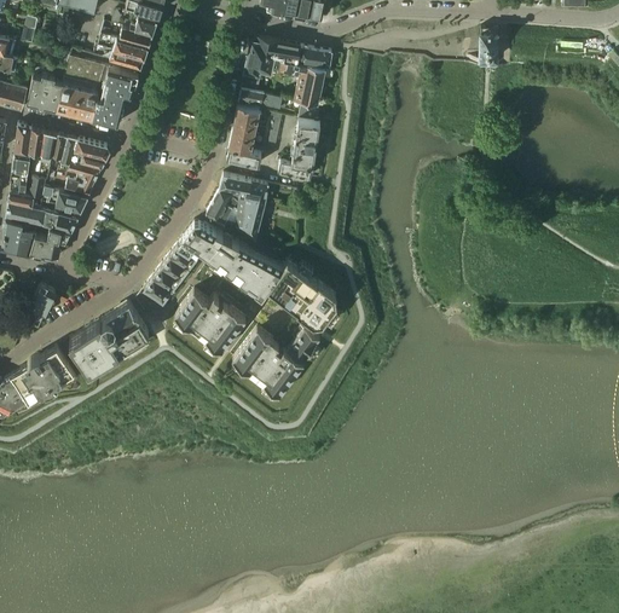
[(0,0),(0,13),(3,15),(5,4),(12,5),(13,0),(0,0)]
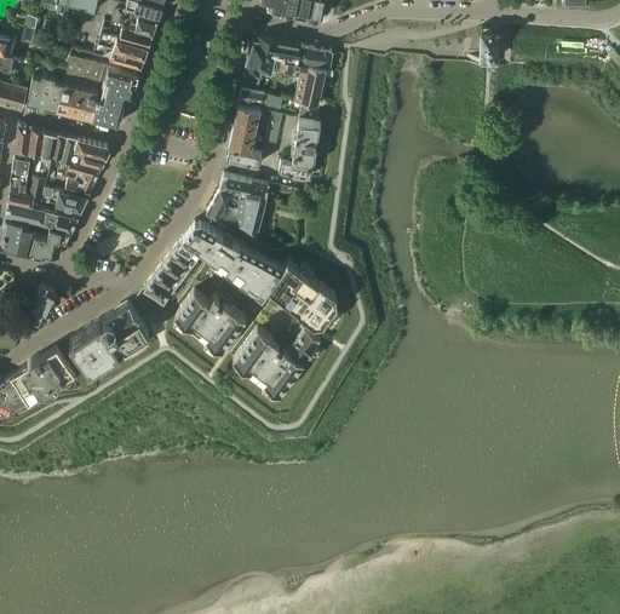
[(28,0),(56,7),(56,6),(95,16),(97,0),(28,0)]
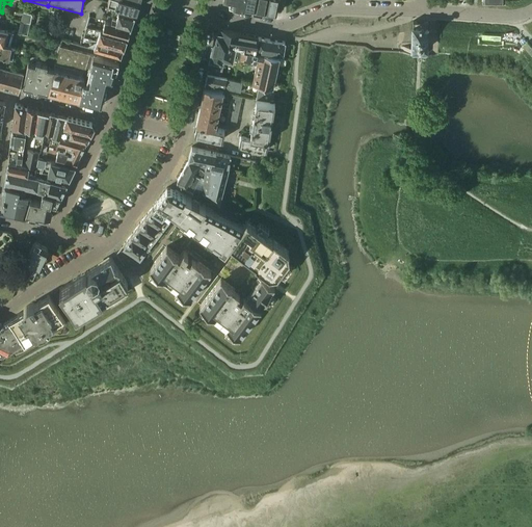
[(135,16),(138,6),(114,0),(109,0),(107,7),(135,16)]
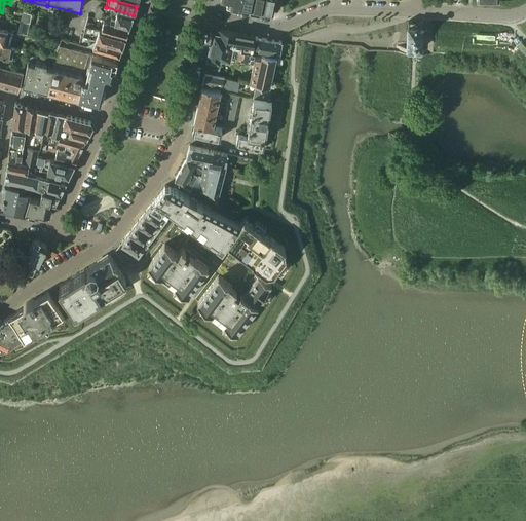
[(273,17),(276,0),(221,0),(220,4),(231,6),(229,11),(241,14),(241,11),(273,17)]
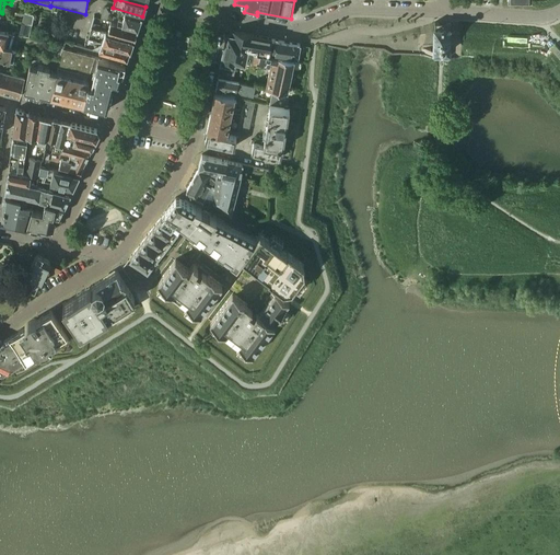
[(137,34),(141,21),(125,16),(123,24),(118,23),(117,29),(137,34)]
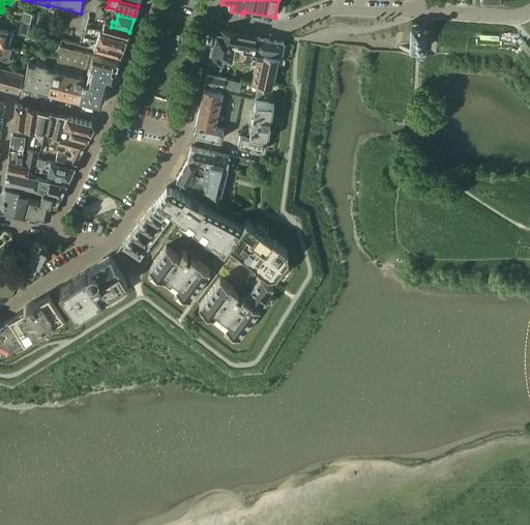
[(32,19),(23,17),(22,26),(26,27),(23,38),(27,39),(32,19)]
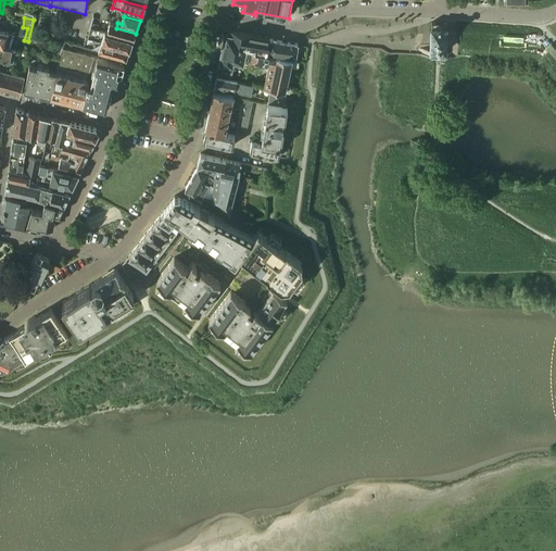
[(136,34),(116,28),(93,22),(90,32),(98,34),(133,44),(136,34)]
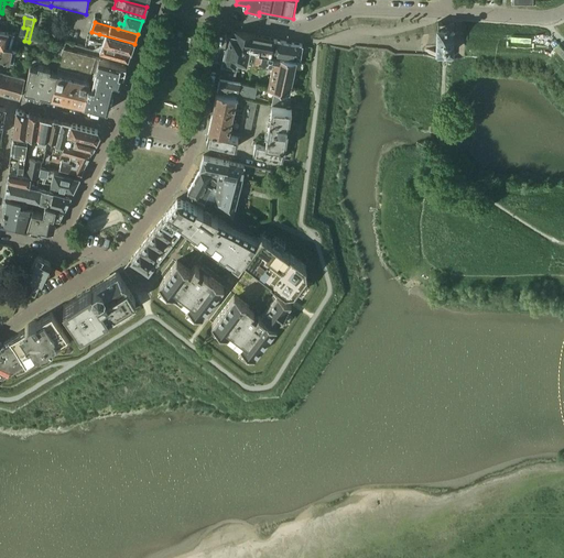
[(134,44),(99,34),(91,32),(89,42),(97,45),(102,46),(131,54),(134,44)]
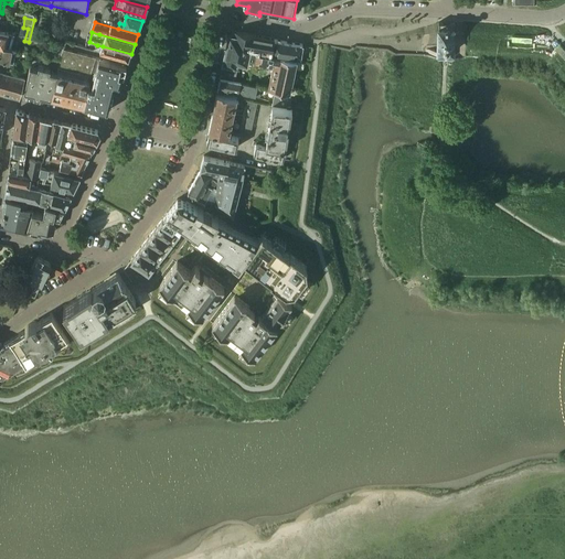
[(438,33),(437,55),(437,56),(446,56),(454,57),(454,34),(447,34),(438,33)]
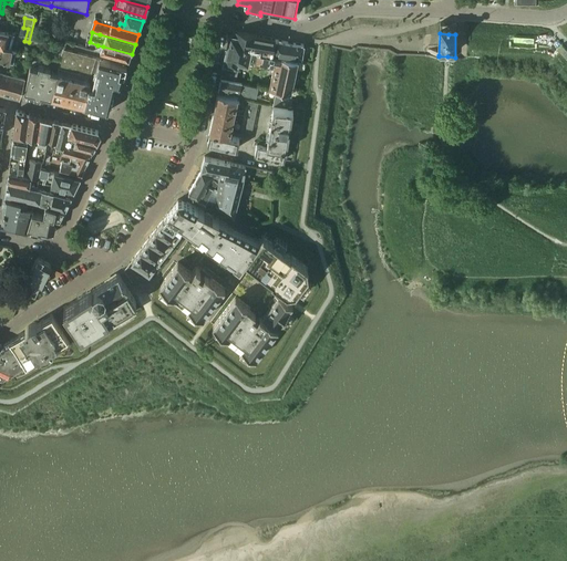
[(3,37),(0,34),(0,51),(11,54),(16,39),(3,37)]
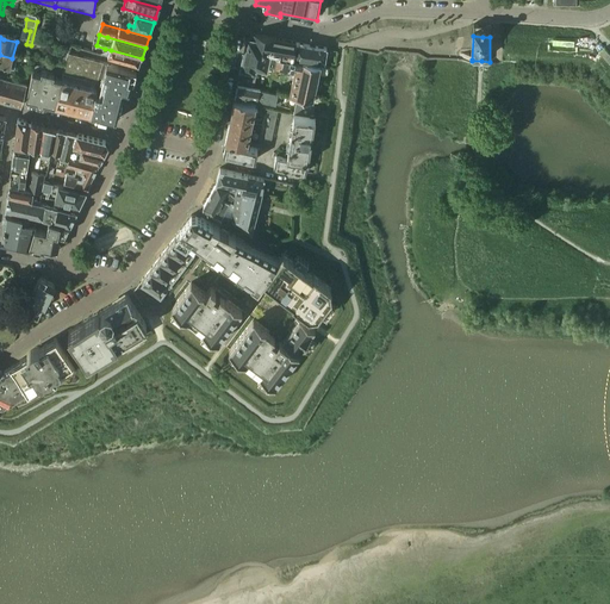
[(272,58),(275,58),(279,44),(253,39),(253,41),(254,41),(253,45),(248,44),(241,76),(238,87),(240,87),(238,89),(253,93),(256,79),(254,78),(255,73),(265,74),(267,66),(269,64),(272,58)]
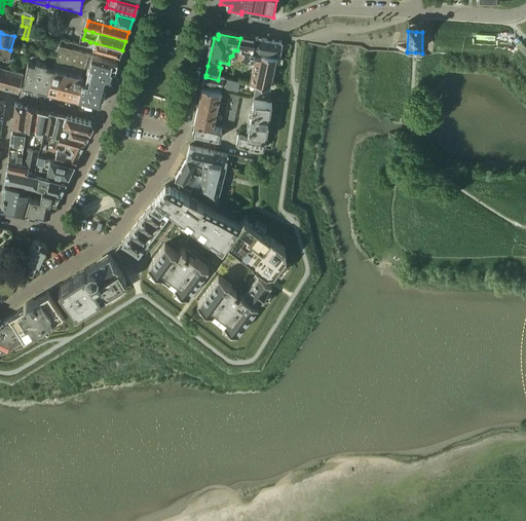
[(253,53),(256,41),(240,38),(237,50),(238,52),(236,63),(254,67),(250,86),(257,88),(270,91),(276,61),(275,61),(270,60),(270,58),(253,53)]
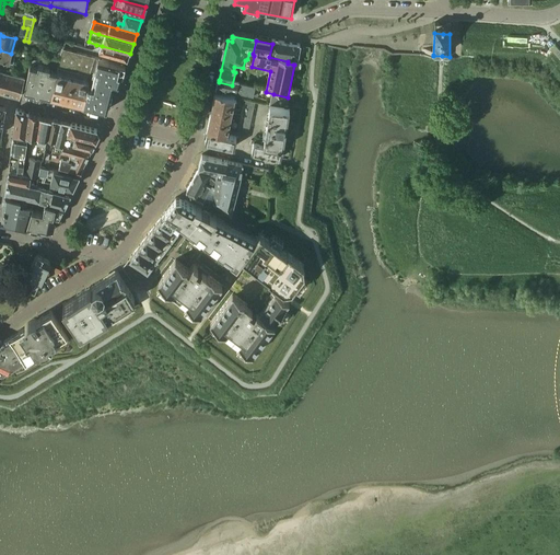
[(130,54),(102,46),(96,45),(89,42),(88,42),(84,51),(127,62),(130,54)]
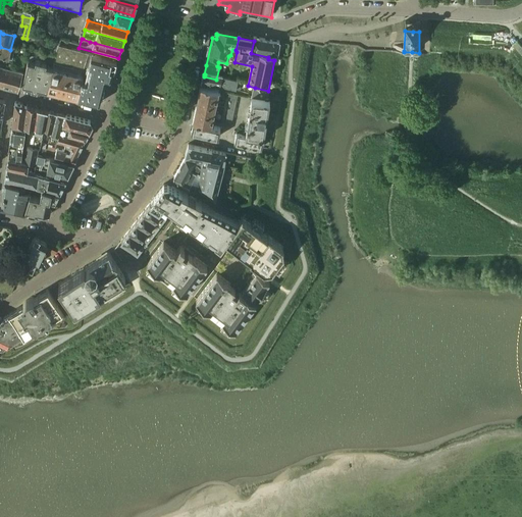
[(277,59),(279,46),(254,41),(251,53),(268,57),(268,59),(273,60),(273,58),(277,59)]
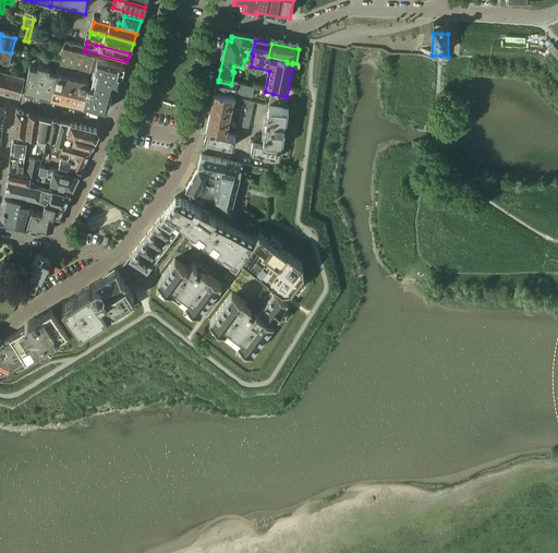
[(0,63),(3,64),(4,65),(10,67),(12,53),(11,53),(0,50),(0,63)]
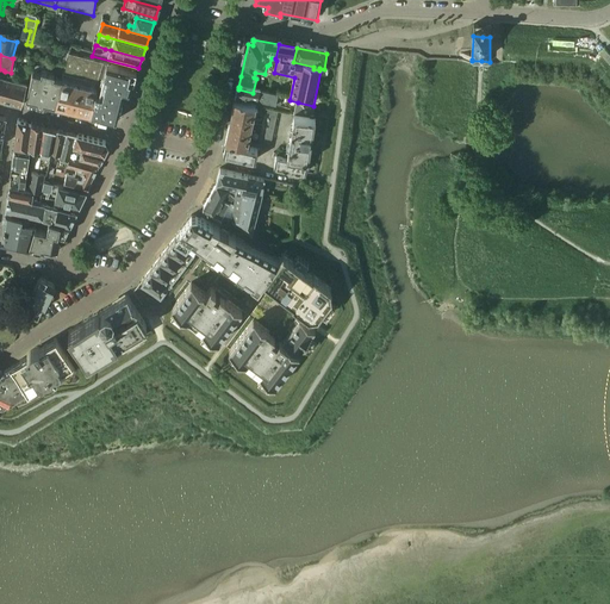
[(64,70),(63,79),(98,88),(97,94),(91,120),(116,126),(123,97),(128,99),(136,76),(104,68),(89,64),(68,58),(64,70)]
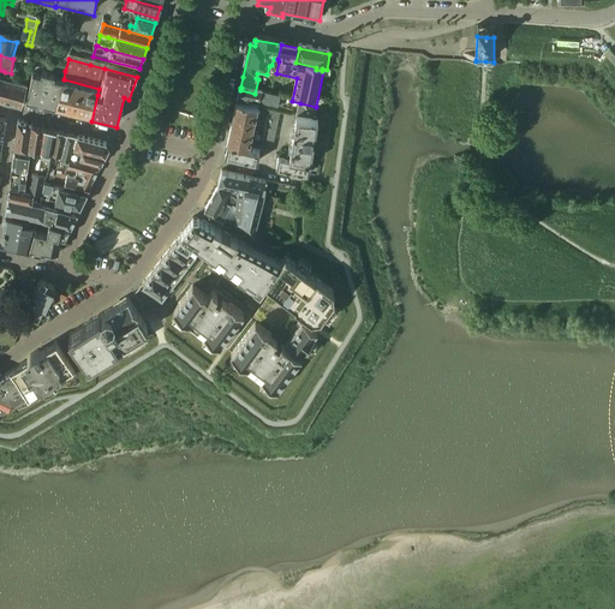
[(55,112),(63,85),(54,84),(54,81),(41,77),(41,81),(33,78),(25,105),(36,108),(36,111),(43,113),(45,109),(55,112)]
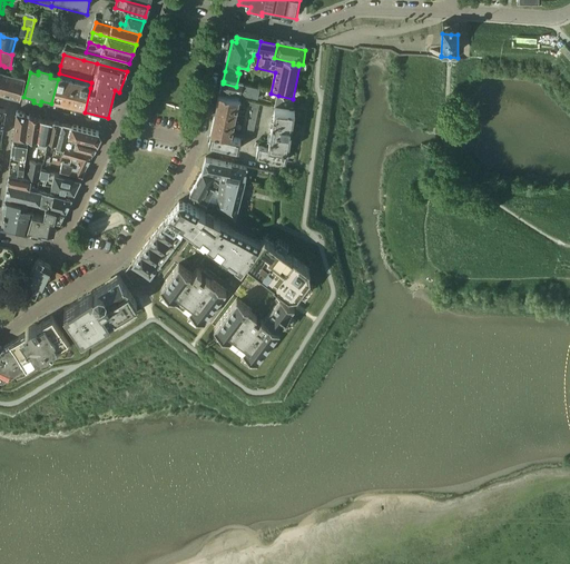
[(0,98),(7,100),(13,80),(0,77),(0,78),(0,98)]
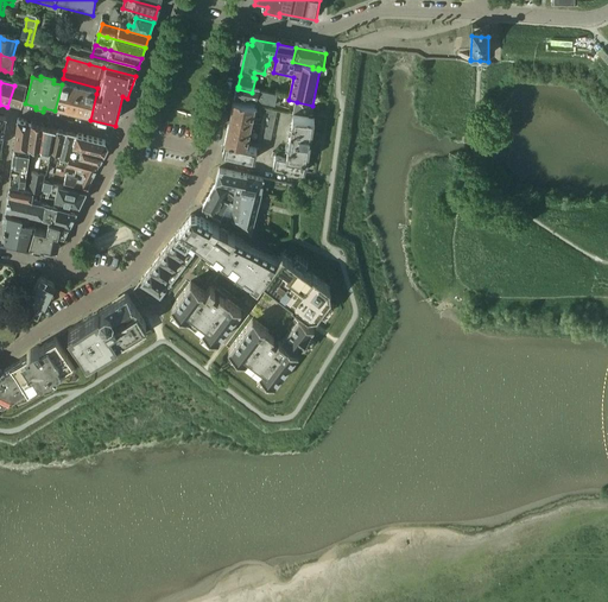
[(90,120),(96,94),(84,90),(62,84),(55,111),(90,120)]
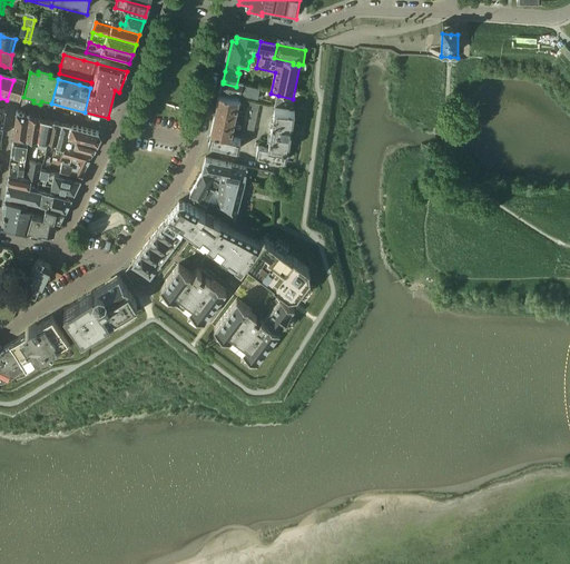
[(26,83),(13,80),(7,100),(19,104),(26,83)]
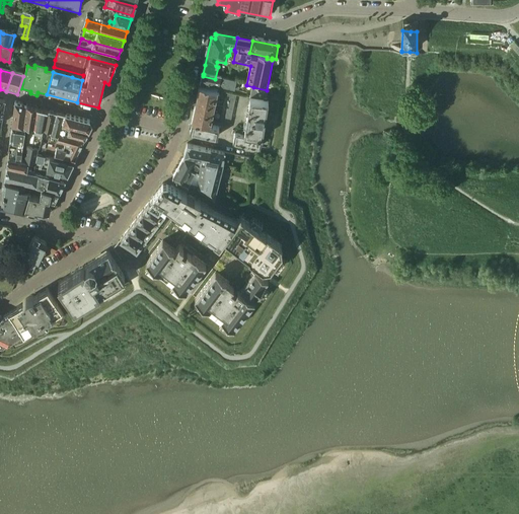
[(246,85),(215,79),(203,76),(202,76),(200,85),(224,90),(225,86),(235,88),(237,88),(239,88),(241,89),(243,88),(245,88),(246,85)]
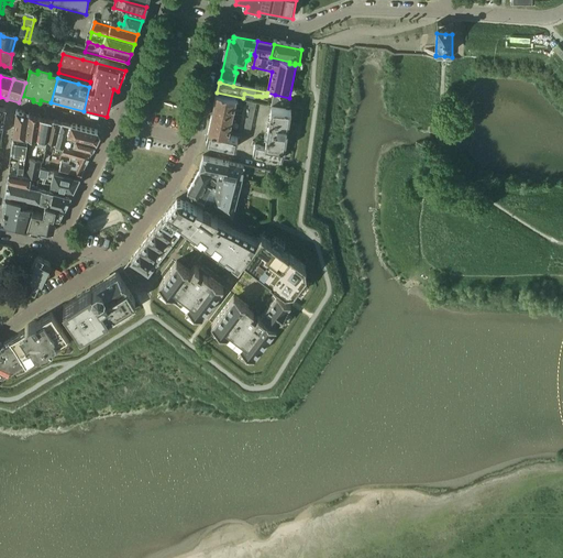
[(289,98),(275,95),(271,111),(288,115),(291,99),(289,98)]
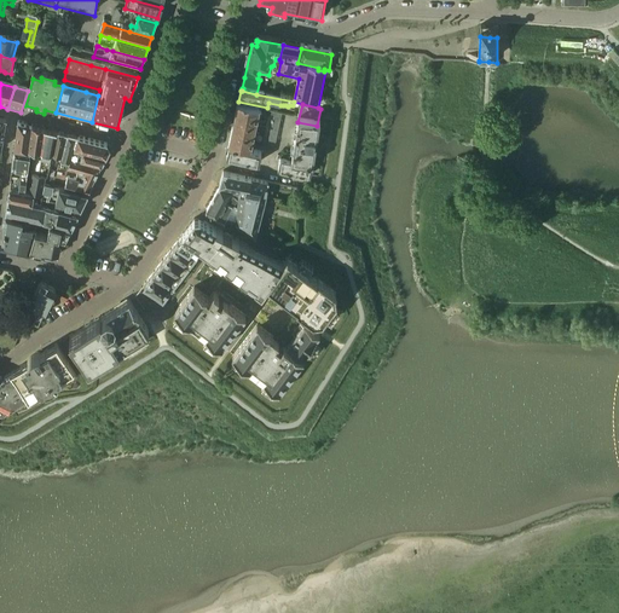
[(250,155),(258,117),(259,113),(237,108),(229,150),(226,161),(258,168),(261,157),(250,155)]
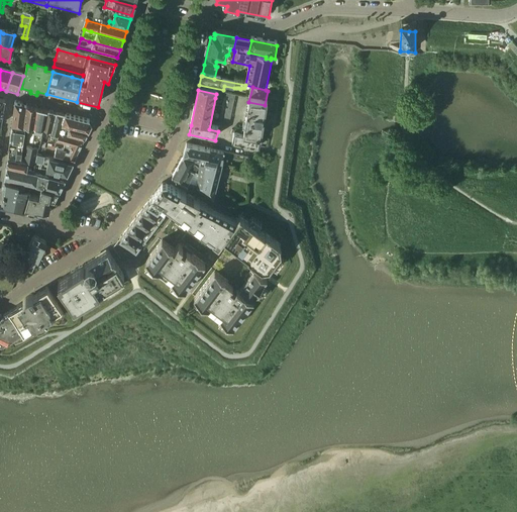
[(228,130),(235,99),(216,94),(215,98),(228,101),(222,128),(228,130)]
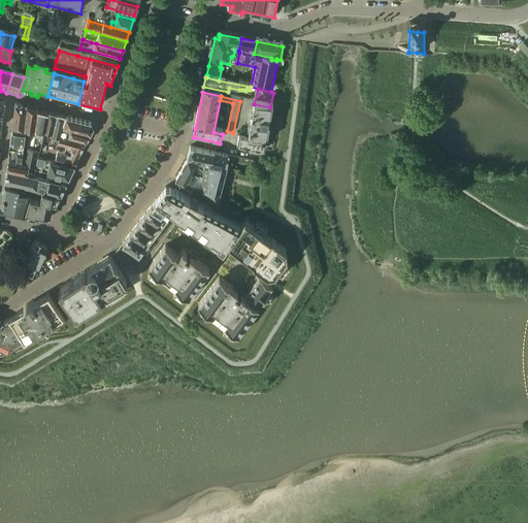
[(270,107),(254,104),(249,139),(239,138),(237,148),(264,154),(266,144),(272,108),(270,107)]
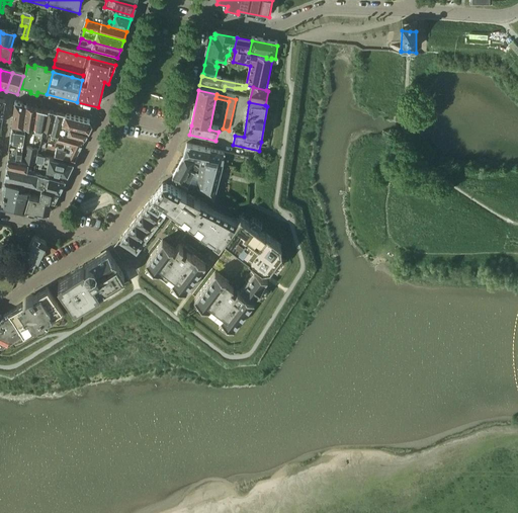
[(26,108),(21,107),(15,105),(12,131),(18,132),(25,133),(25,132),(23,131),(24,129),(26,108)]
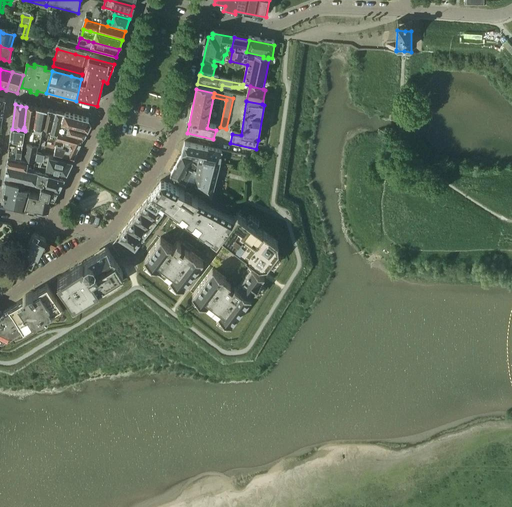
[(34,129),(37,110),(26,107),(24,127),(34,129)]
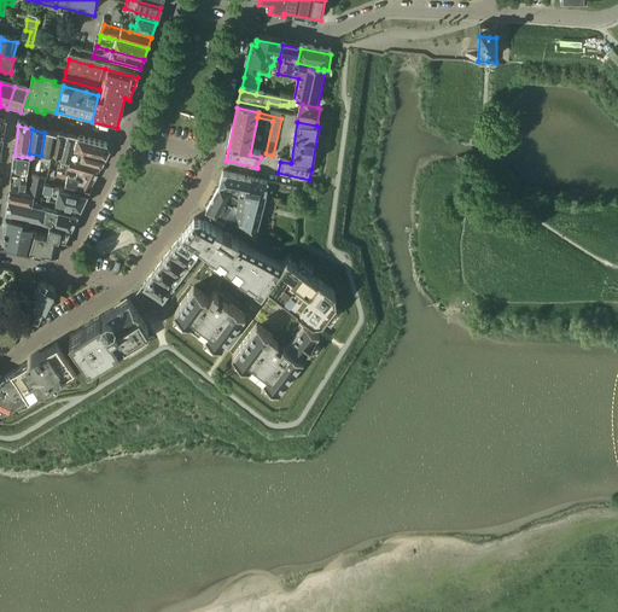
[(39,167),(38,178),(46,180),(47,180),(51,158),(57,135),(45,133),(41,156),(39,167)]
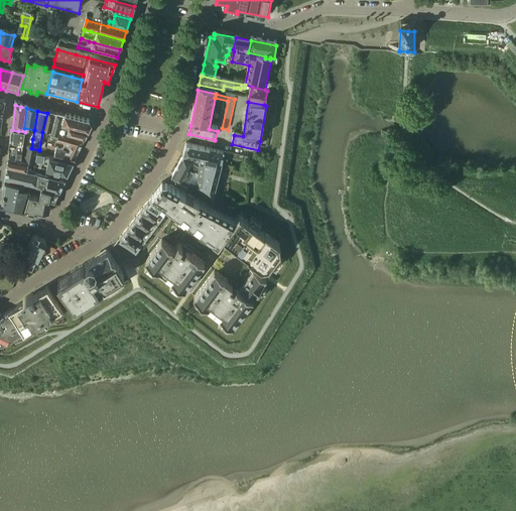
[(51,134),(55,115),(47,113),(42,132),(51,134)]
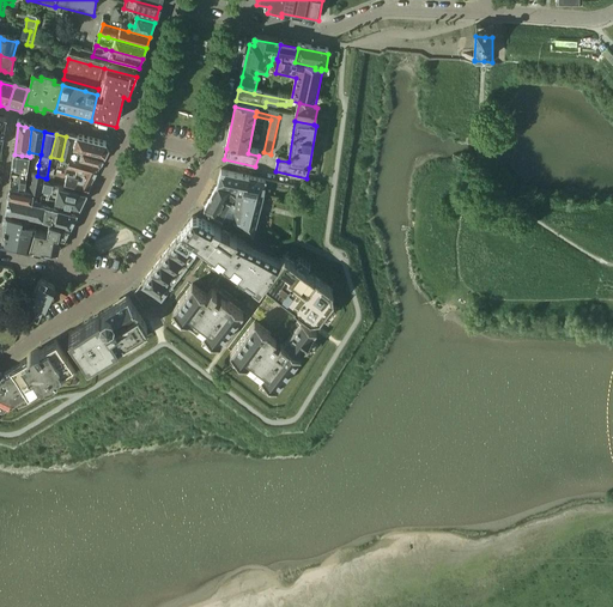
[(73,152),(77,139),(66,137),(61,159),(58,175),(65,177),(64,182),(65,182),(65,181),(68,171),(71,162),(73,152)]
